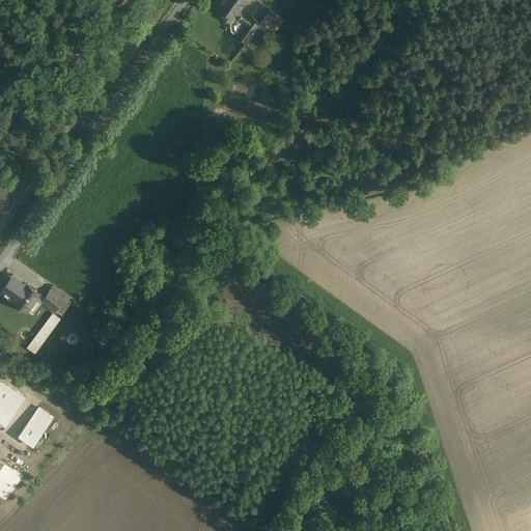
[(245,0),(221,0),(217,6),(233,18),(240,22),(238,25),(241,28),(250,16),(240,8),(245,0)]
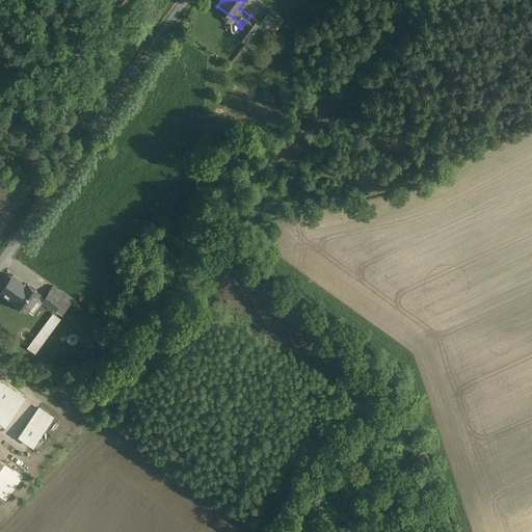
[(271,9),(261,23),(259,26),(271,35),(284,19),(271,9)]
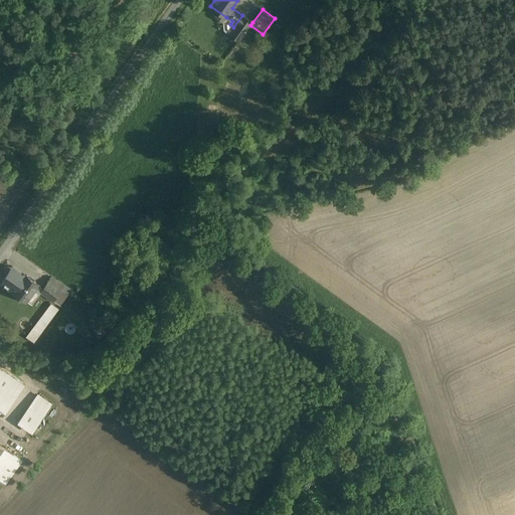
[(233,27),(229,34),(238,41),(250,25),(252,22),(242,15),(233,27)]
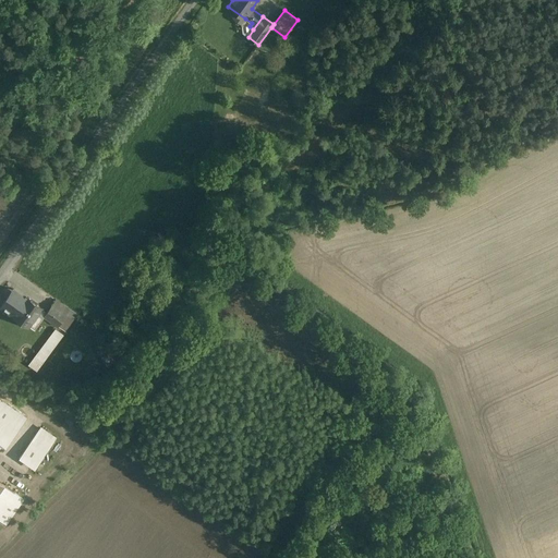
[(0,306),(13,315),(26,298),(13,288),(0,306)]
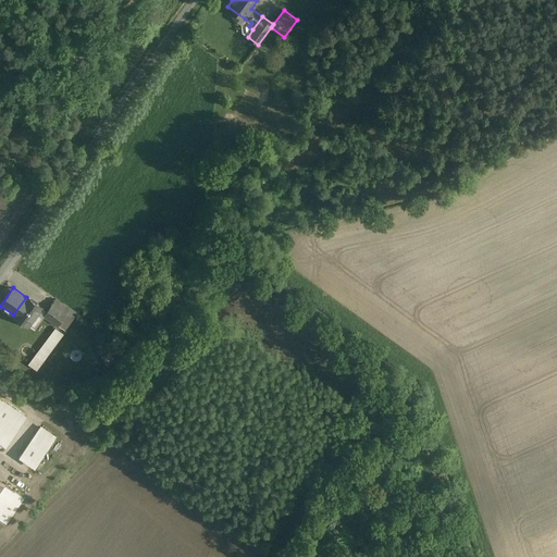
[(41,308),(26,297),(13,314),(28,325),(41,308)]
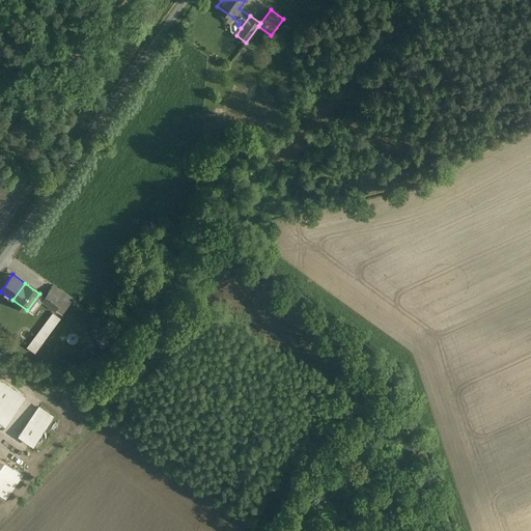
[(53,285),(42,301),(55,310),(66,295),(53,285)]
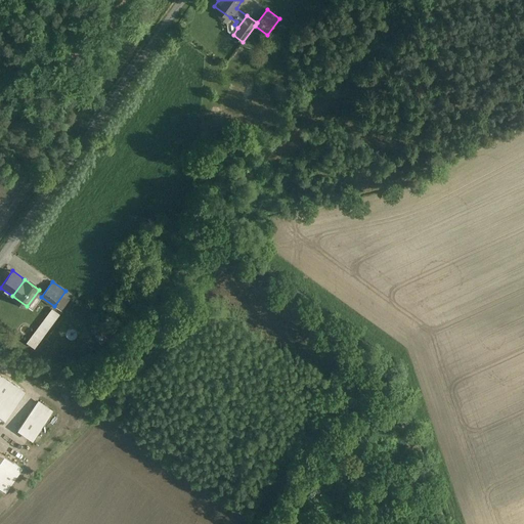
[(36,348),(62,314),(54,308),(28,342),(36,348)]
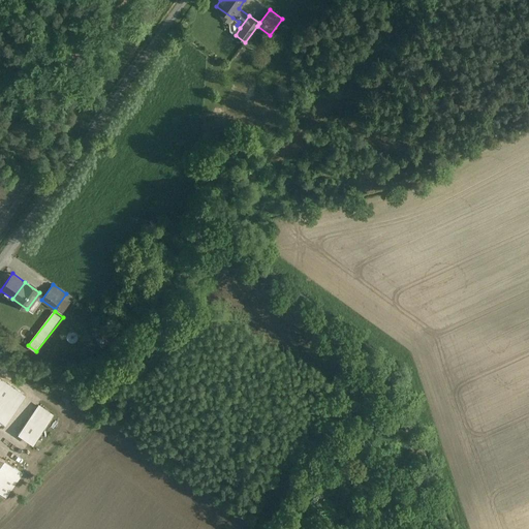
[(9,387),(0,380),(0,421),(5,424),(14,411),(0,401),(9,387)]
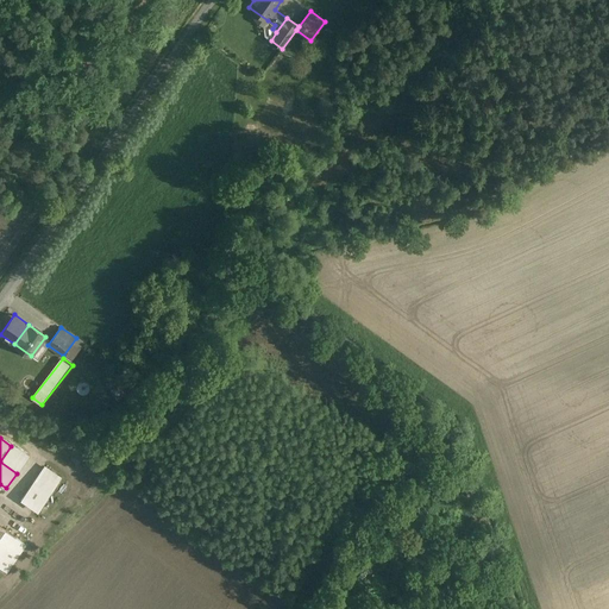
[(43,469),(22,500),(35,509),(56,478),(43,469)]
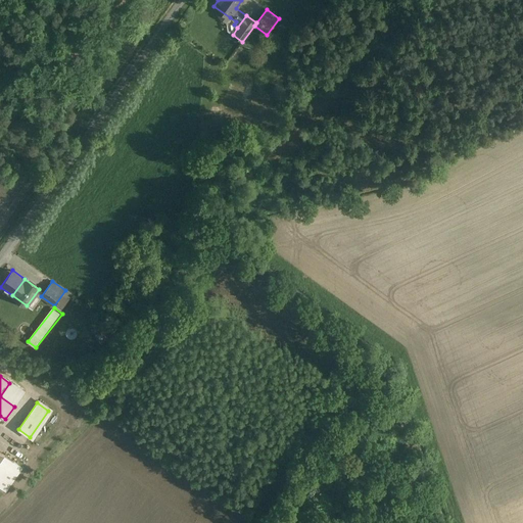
[(0,480),(13,462),(0,452),(0,480)]
